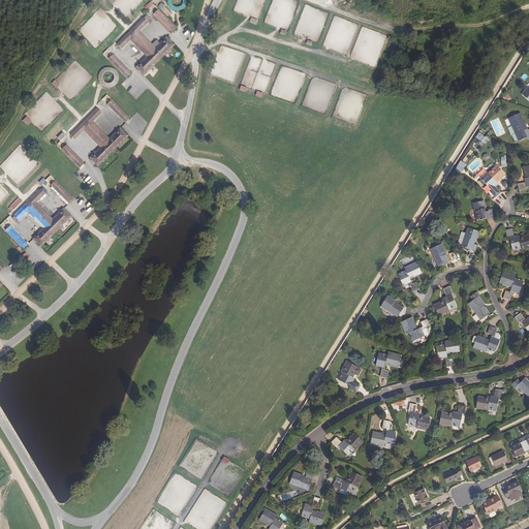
[(182,0),(168,0),(172,11),(184,9),(182,0)]
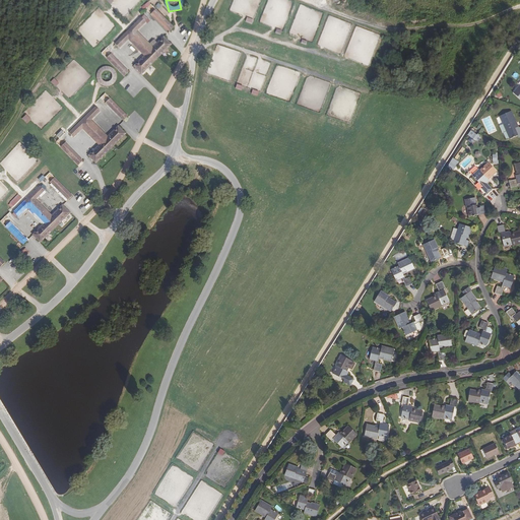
[(170,31),(174,27),(156,9),(152,12),(170,31)]
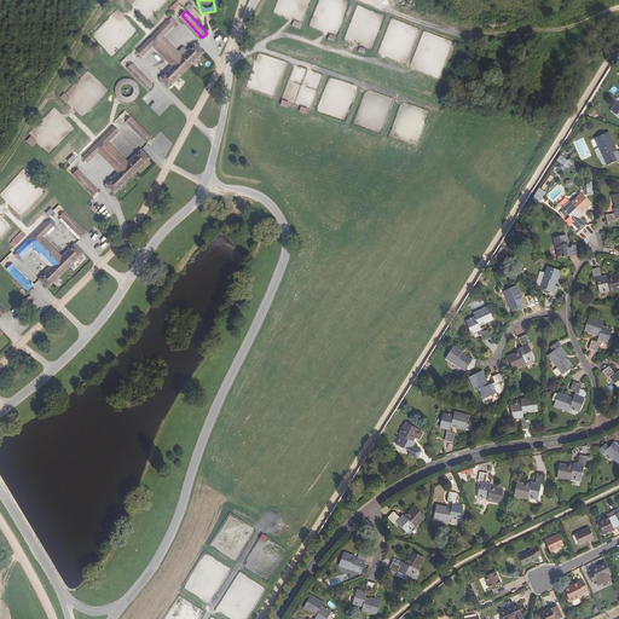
[(169,21),(138,52),(142,57),(154,45),(173,65),(160,79),(168,87),(203,53),(195,44),(181,57),(162,36),(174,25),(169,21)]
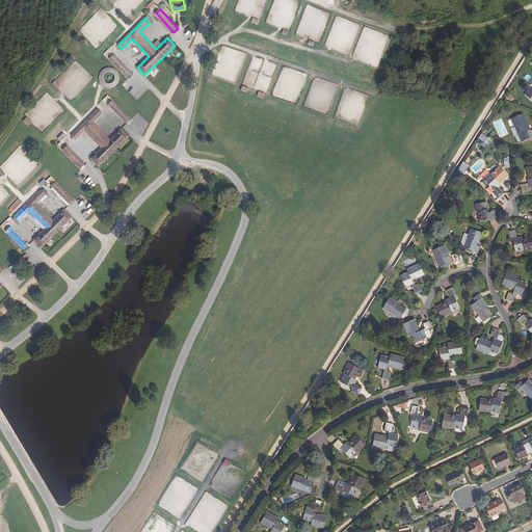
[(113,55),(109,59),(128,78),(131,74),(113,55)]
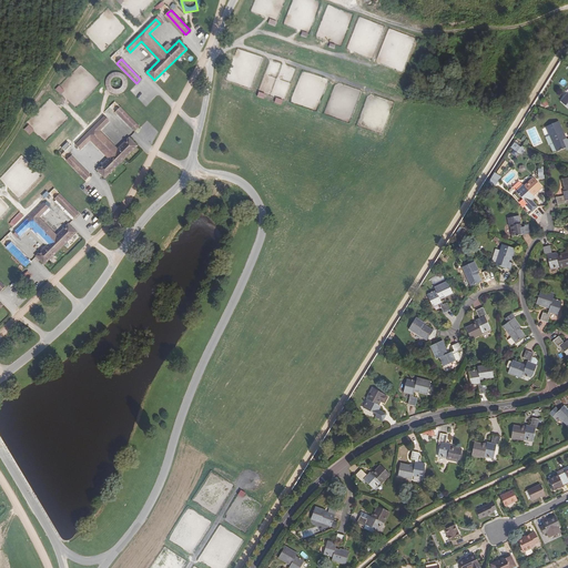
[(108,93),(125,93),(125,82),(121,83),(121,80),(113,80),(113,83),(111,83),(111,87),(108,87),(108,82),(107,82),(108,93)]
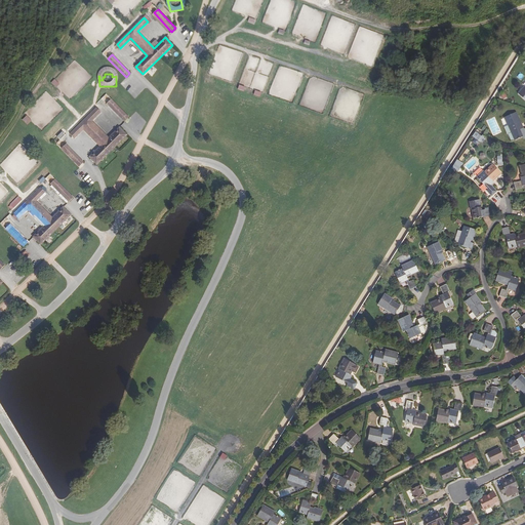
[(54,79),(50,82),(55,87),(59,83),(54,79)]
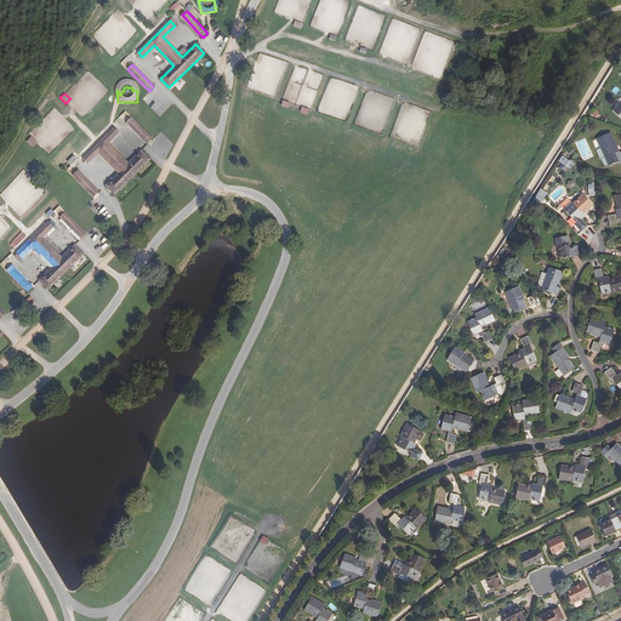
[(127,121),(148,143),(153,138),(132,117),(127,121)]
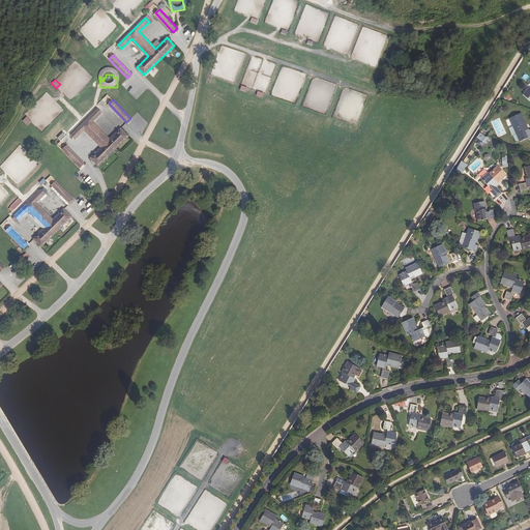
[(98,166),(127,137),(120,128),(110,140),(92,122),(102,113),(98,109),(70,136),(75,139),(84,129),(101,147),(90,158),(98,166)]
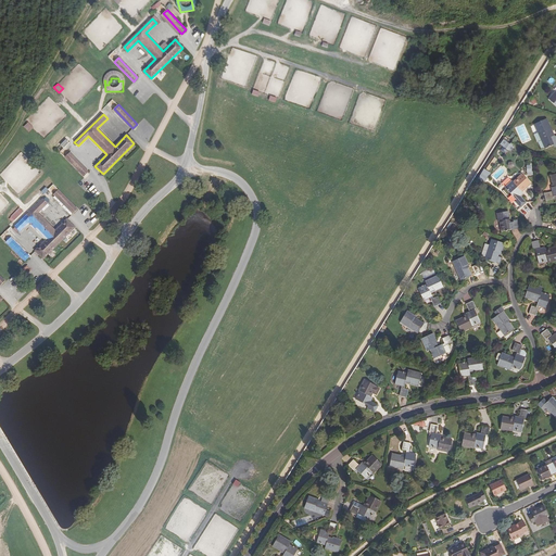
[(546,119),(534,125),(545,149),(555,143),(555,136),(555,137),(554,136),(552,137),(550,134),(553,133),(546,119)]
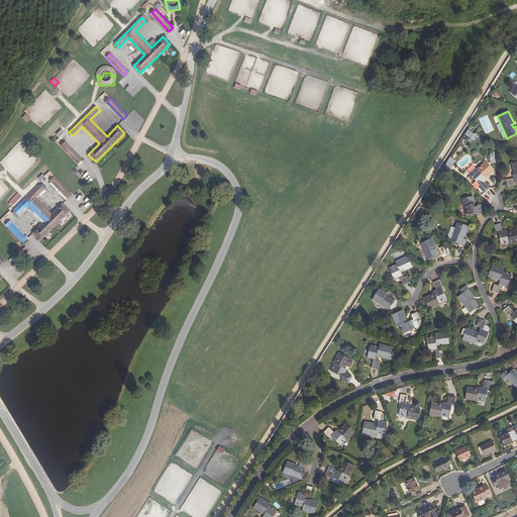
[(26,122),(29,119),(24,114),(21,117),(26,122)]
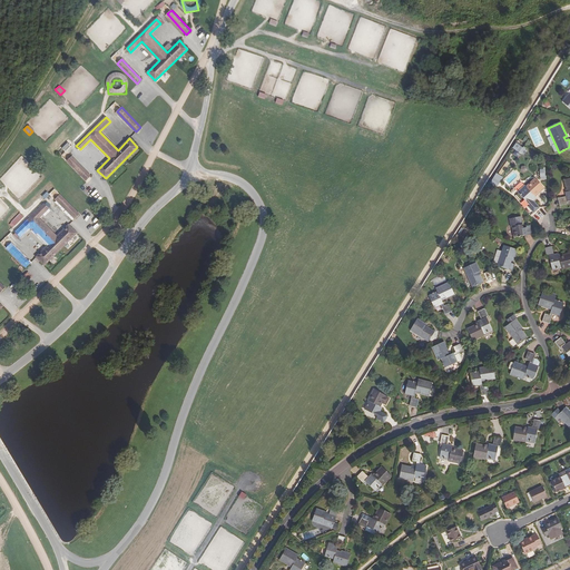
[(514,144),(512,148),(524,154),(527,149),(514,144)]
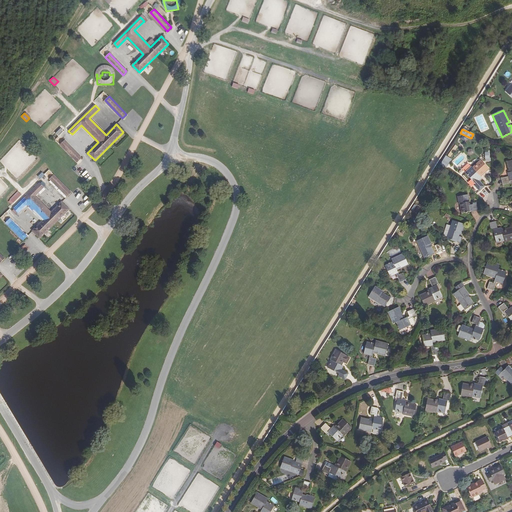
[(60,145),(77,163),(81,159),(64,141),(60,145)]
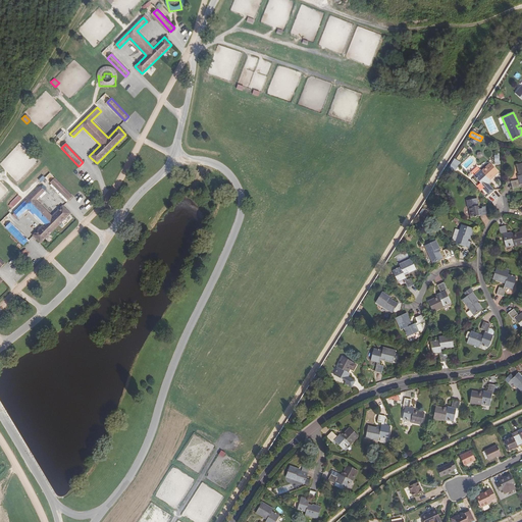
[(455,171),(461,162),(454,158),(449,167),(455,171)]
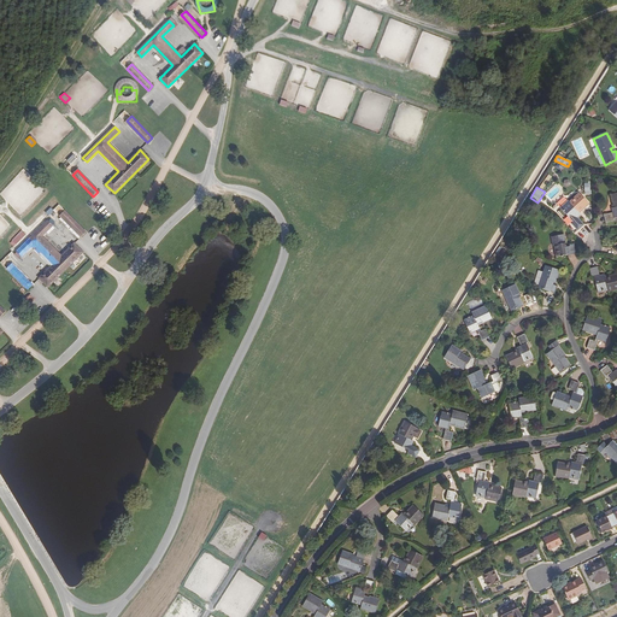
[(615,218),(616,217),(616,193),(611,195),(613,204),(615,204),(616,207),(612,209),(613,212),(604,215),(606,223),(615,221),(615,218)]
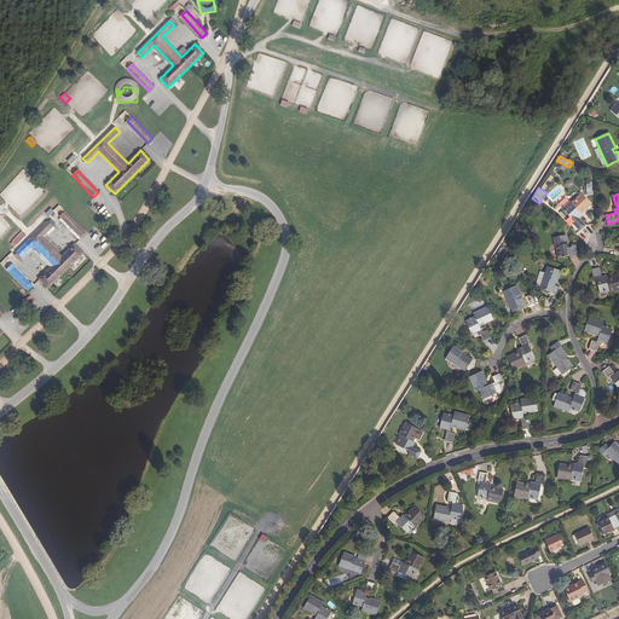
[(573,225),(579,231),(585,226),(579,219),(583,215),(580,213),(583,209),(584,210),(590,204),(580,195),(571,203),(570,202),(562,209),(574,223),(573,225)]
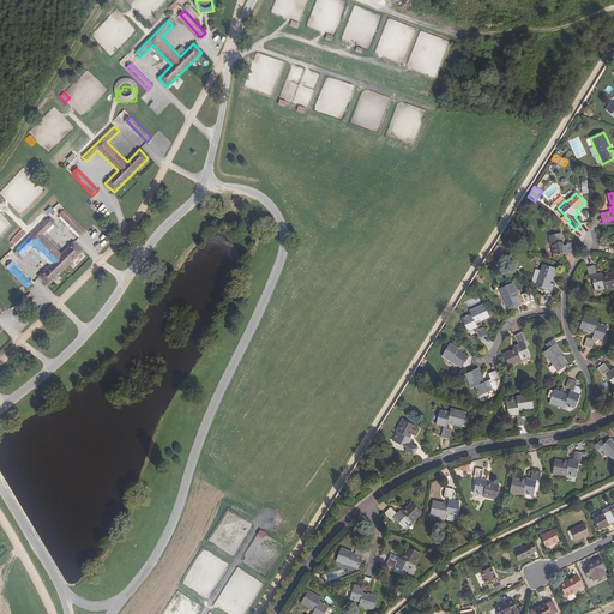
[(60,215),(80,235),(85,232),(65,210),(60,215)]
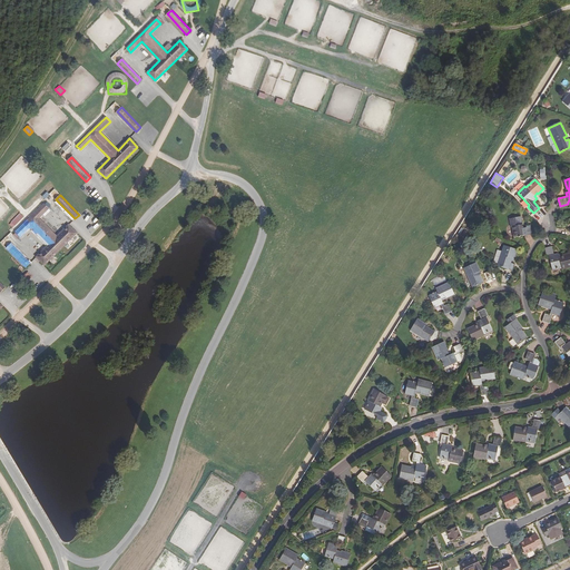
[(16,233),(20,237),(30,227),(49,246),(37,257),(45,266),(77,234),(69,226),(57,237),(39,219),(49,208),(45,204),(16,233)]
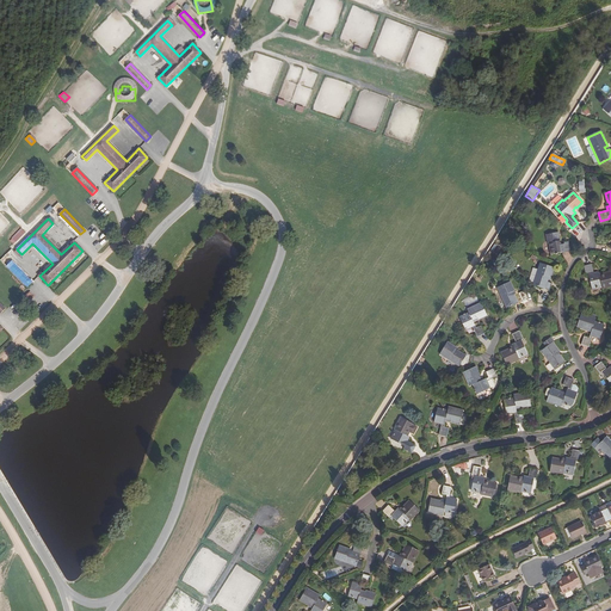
[(22,228),(8,240),(13,245),(25,233),(22,228)]
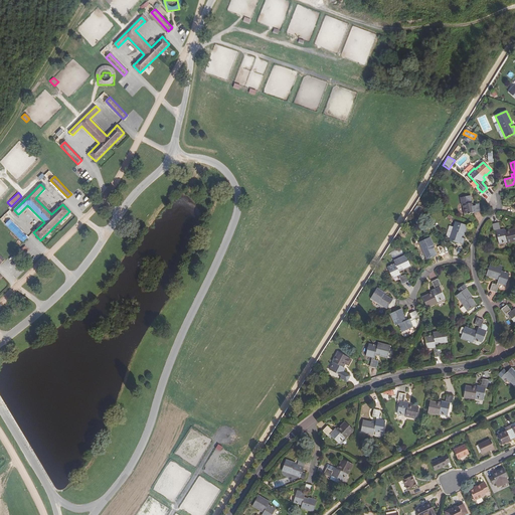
[(471,196),(460,198),(462,206),(463,205),(465,215),(480,212),(479,203),(476,204),(476,206),(473,206),(471,196)]
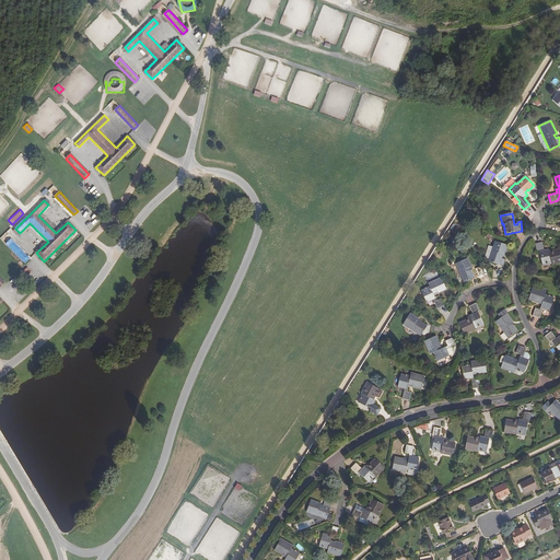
[(6,244),(25,264),(30,259),(10,240),(6,244)]
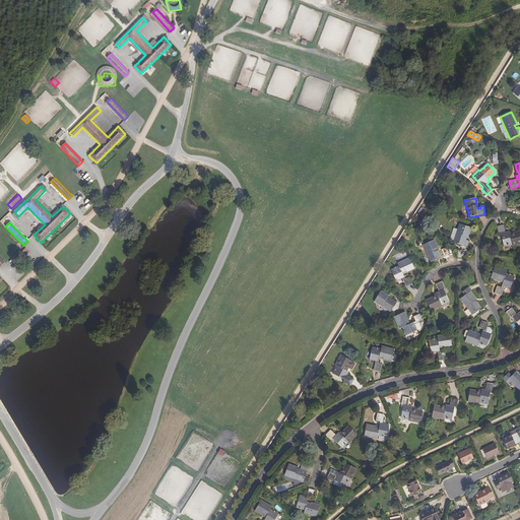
[(471,229),(459,224),(453,243),(464,246),(466,239),(467,236),(469,237),(471,229)]
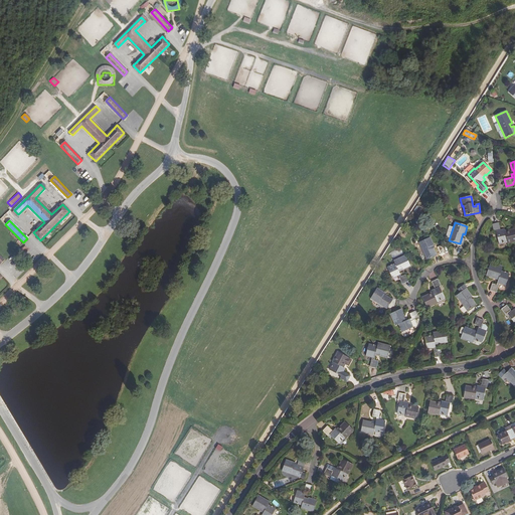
[(499,223),(492,224),(494,231),(496,231),(499,243),(507,241),(508,243),(514,241),(514,228),(508,230),(508,231),(505,232),(505,229),(501,230),(499,223)]
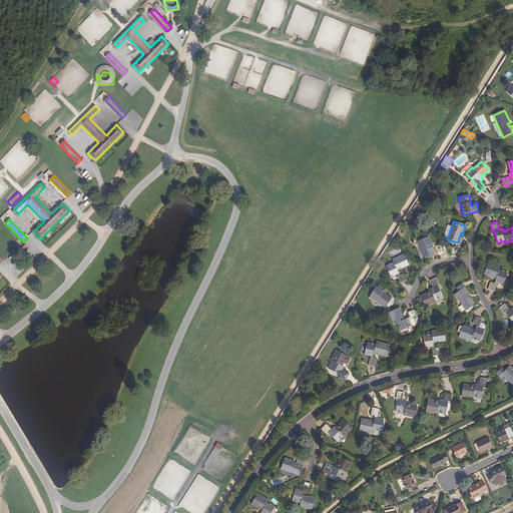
[(425,260),(435,254),(432,247),(431,247),(430,245),(432,244),(429,236),(417,241),(425,260)]
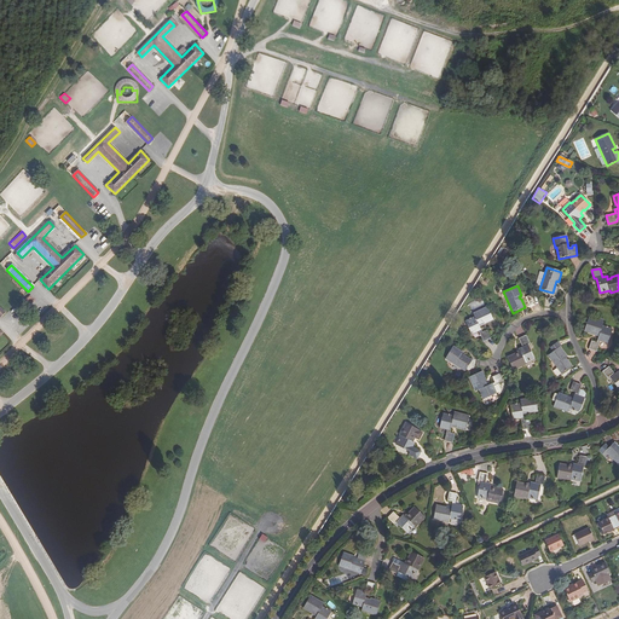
[(482,299),(469,304),(472,311),(485,306),(482,299)]
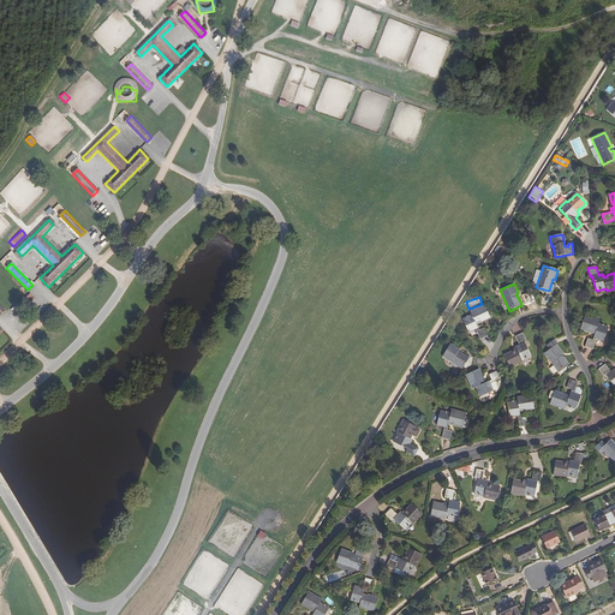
[(484,305),(470,311),(472,316),(463,320),(469,333),(476,329),(481,340),(488,336),(484,328),(479,330),(476,323),(481,321),(482,322),(490,318),(484,305)]
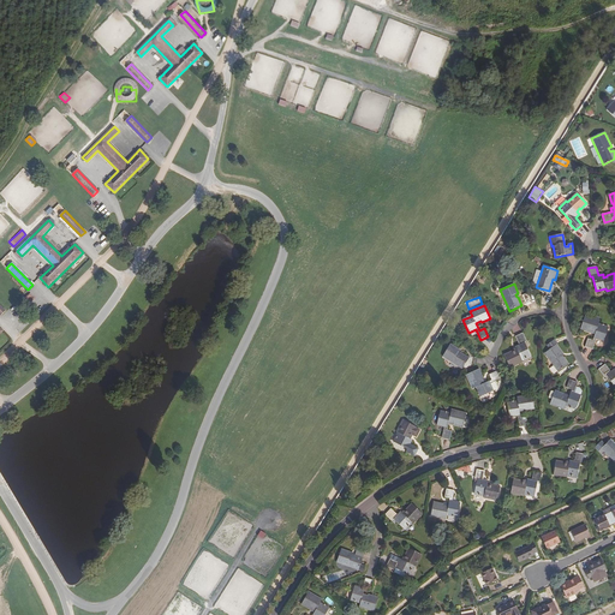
[(599,321),(585,316),(580,329),(590,333),(590,332),(595,333),(592,340),(587,339),(585,347),(592,350),(596,339),(604,341),(608,327),(598,324),(599,321)]
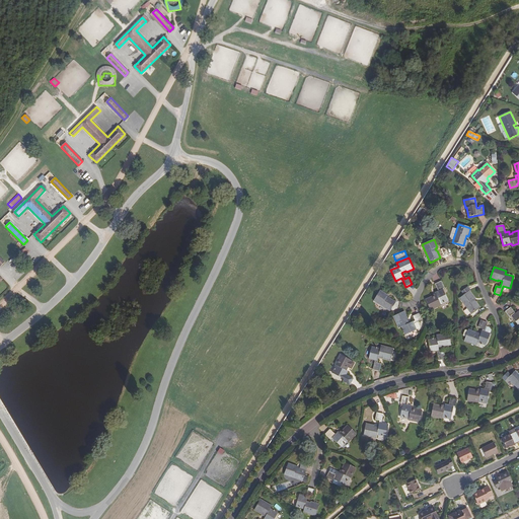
[(441,281),(435,284),(438,291),(435,293),(436,296),(433,297),(433,296),(426,299),(431,310),(441,305),(440,304),(448,300),(443,289),(444,288),(441,281)]
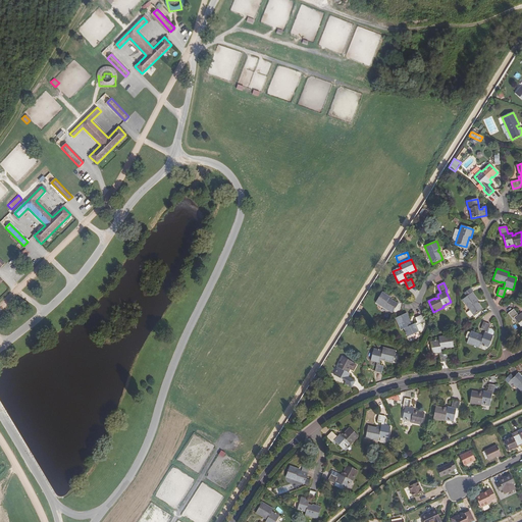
[(389,297),(382,293),(376,303),(393,313),(398,304),(392,300),(390,301),(388,299),(389,297)]
